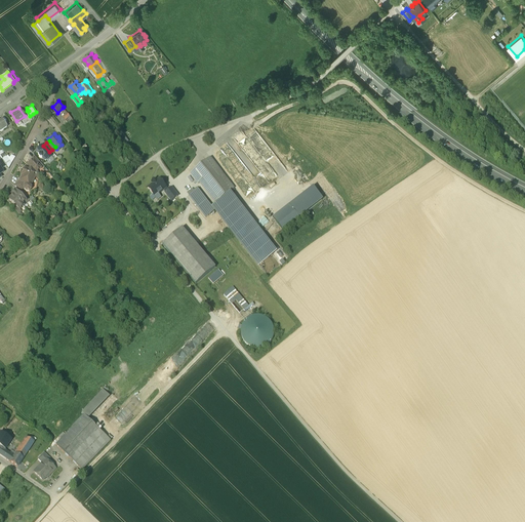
[(43,146),(42,144),(36,149),(39,152),(38,154),(40,155),(41,155),(42,155),(45,158),(50,154),(49,152),(43,146)]
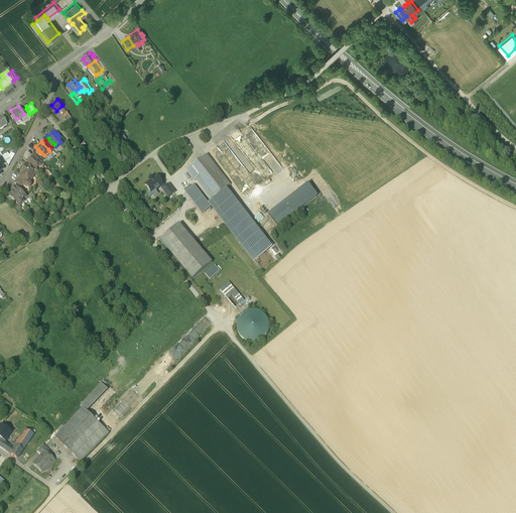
[(32,154),(27,159),(30,162),(34,167),(35,166),(40,163),(36,158),(38,156),(34,151),(31,153),(32,154)]
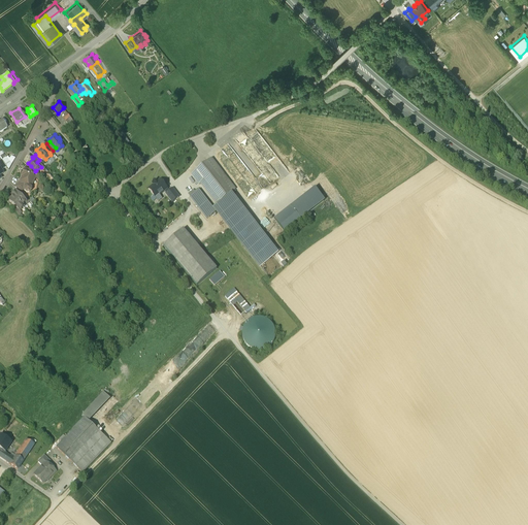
[(211,156),(191,171),(199,182),(200,181),(217,201),(235,187),(211,156)]
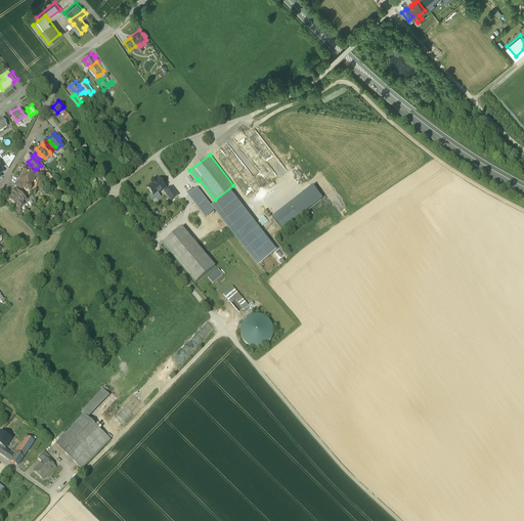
[(28,167),(25,166),(22,171),(24,173),(22,176),(22,175),(19,178),(20,178),(26,183),(23,185),(26,189),(29,189),(31,187),(31,184),(30,183),(35,174),(38,171),(36,169),(35,170),(31,165),(28,167)]
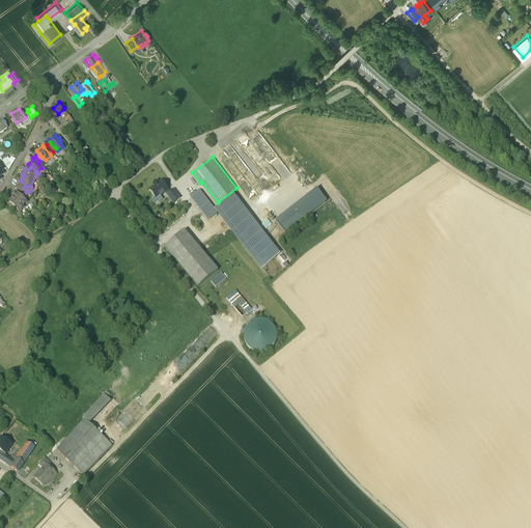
[(157,179),(154,182),(155,184),(149,188),(157,196),(168,187),(161,178),(158,181),(157,179)]
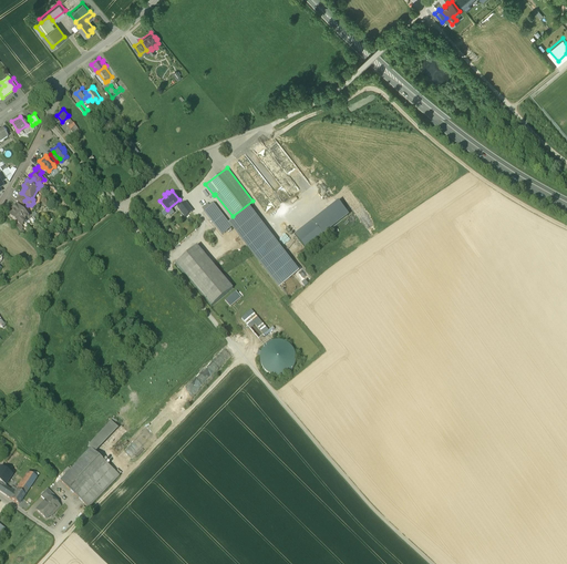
[(22,193),(16,198),(21,204),(24,201),(28,198),(22,193)]
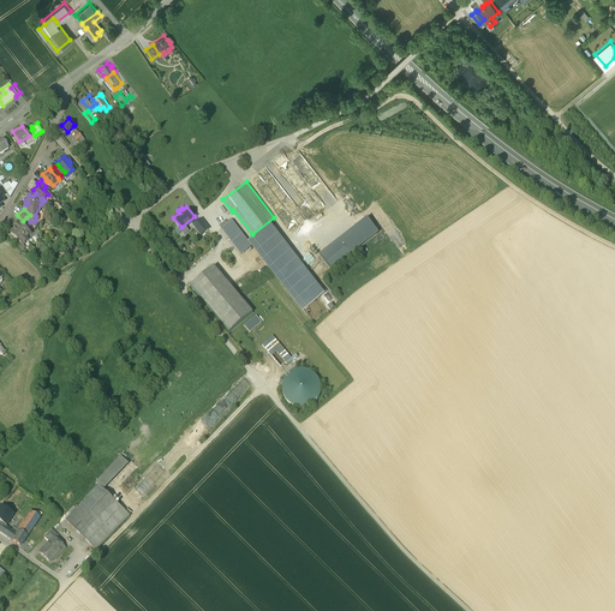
[(201,217),(193,222),(201,232),(208,227),(201,217)]
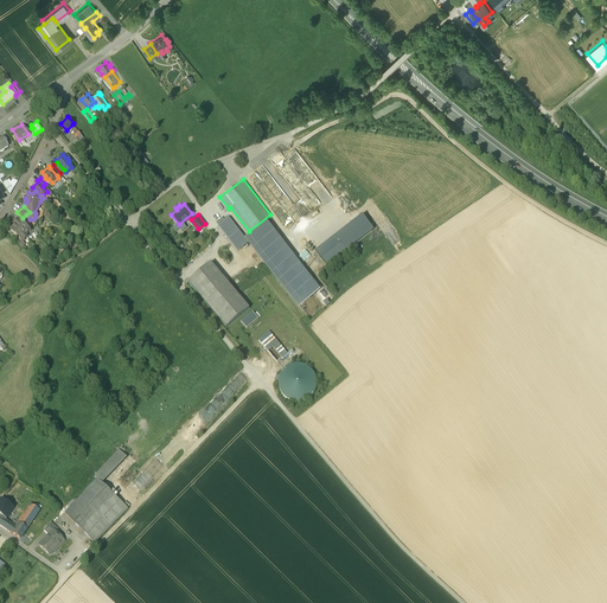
[(217,223),(237,248),(247,239),(227,215),(217,223)]
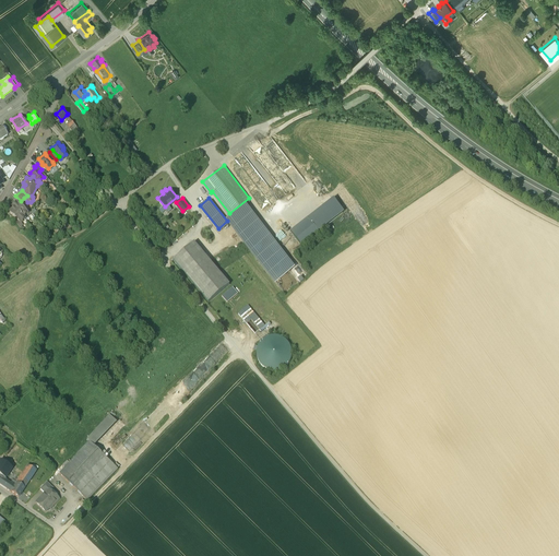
[(334,199),(293,231),(301,241),(343,210),(334,199)]
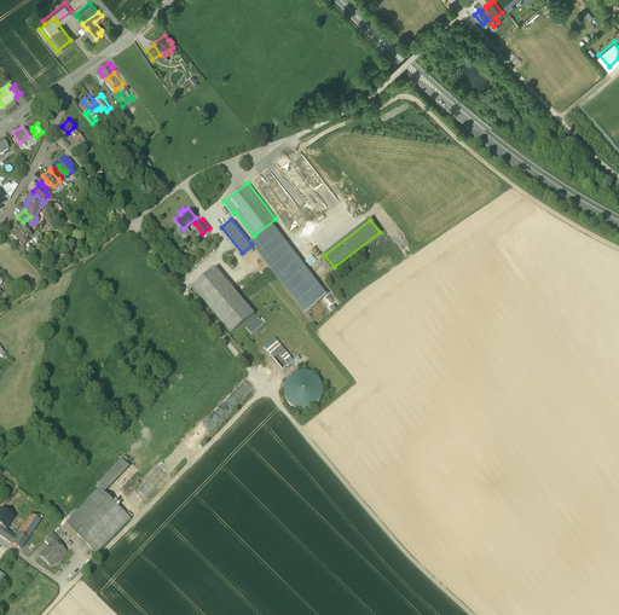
[(27,231),(18,221),(13,226),(15,228),(15,227),(25,238),(29,235),(29,233),(27,231)]
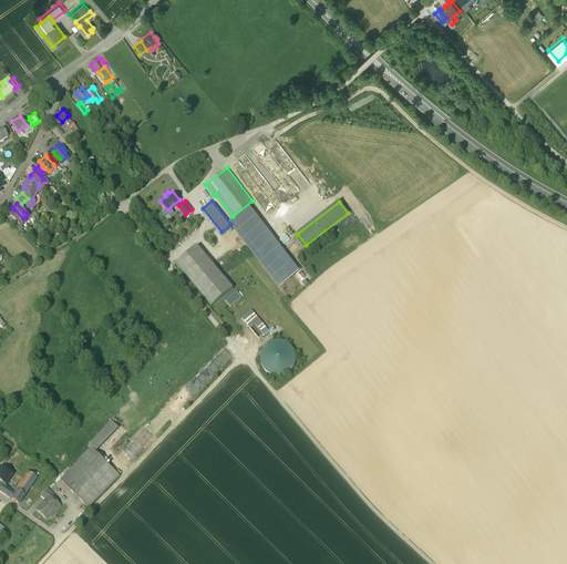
[(248,206),(230,221),(279,283),(297,269),(248,206)]
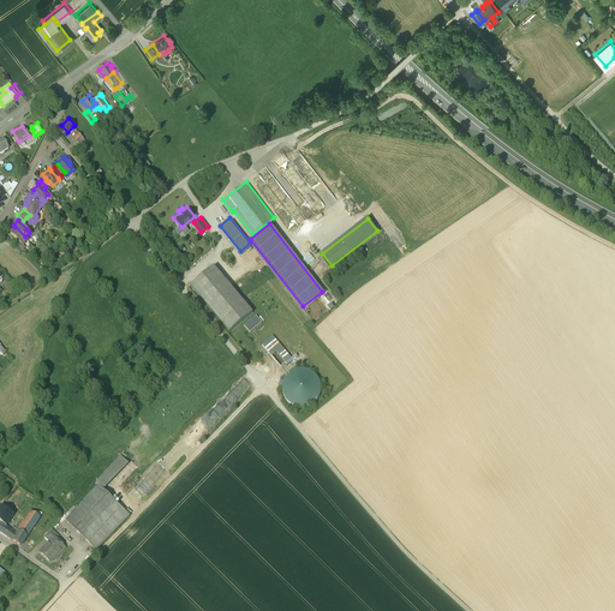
[(25,237),(15,226),(15,227),(10,231),(19,240),(23,243),(27,238),(25,237)]
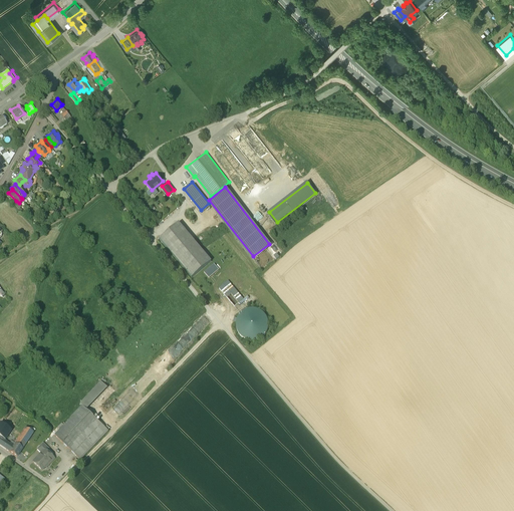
[(211,259),(179,220),(159,237),(192,275),(211,259)]
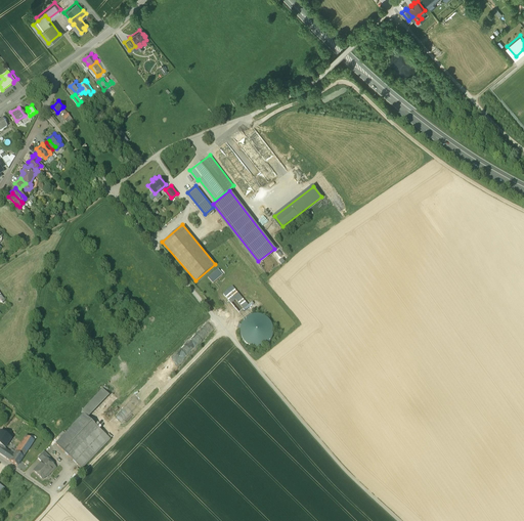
[(233,283),(224,291),(231,301),(236,297),(242,303),(237,305),(242,310),(254,300),(253,299),(249,302),(233,283)]
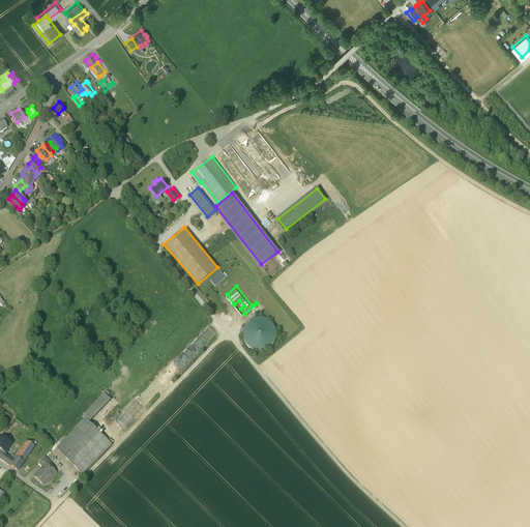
[(267,347),(271,345),(274,342),(275,338),(276,333),(276,329),(275,325),(272,321),(269,318),(266,316),(262,316),(257,316),(253,317),(249,319),(246,323),(244,326),(243,330),(244,335),(245,339),(247,343),(251,346),(255,348),(259,348),(263,348),(267,347)]
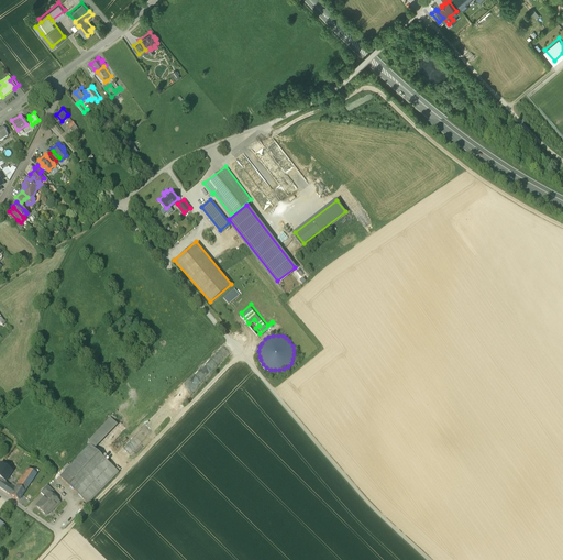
[(110,416),(88,439),(90,441),(89,442),(95,447),(118,423),(110,416)]
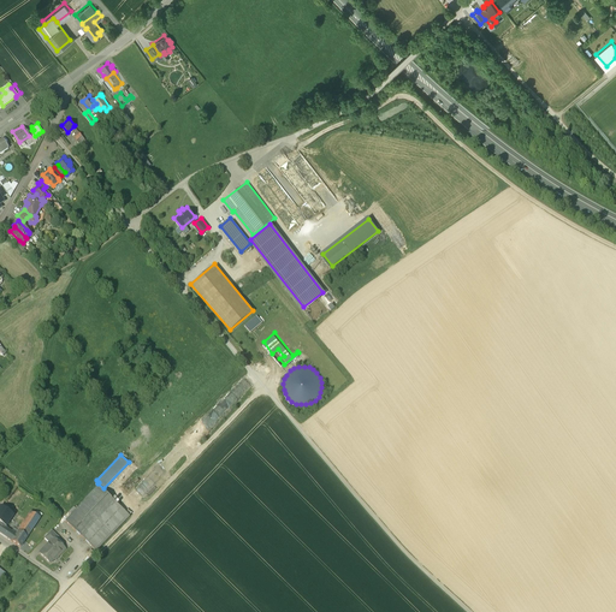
[(98,483),(65,518),(86,538),(119,503),(104,488),(98,483)]
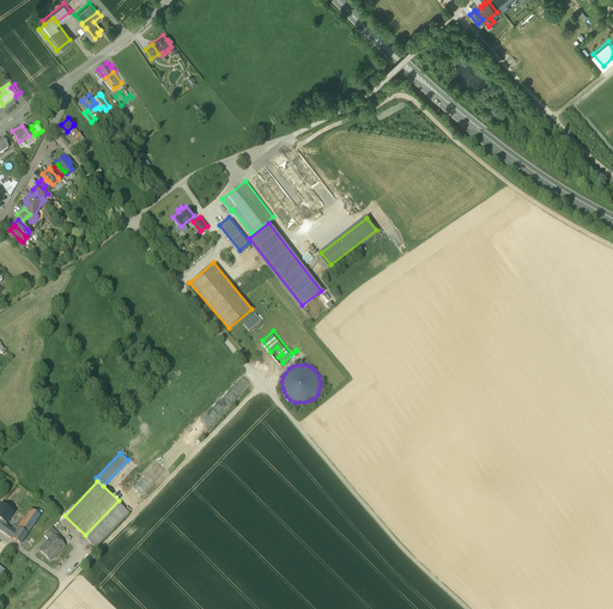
[(119,500),(85,535),(96,544),(129,511),(119,500)]
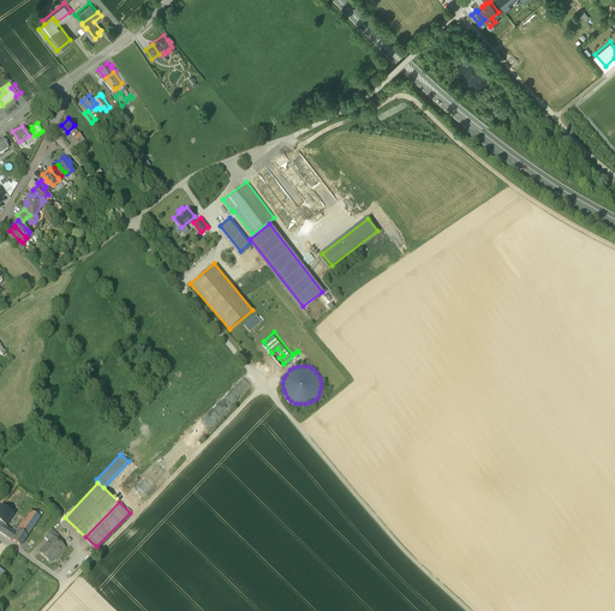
[(12,514),(0,505),(0,528),(7,534),(11,528),(5,525),(12,514)]
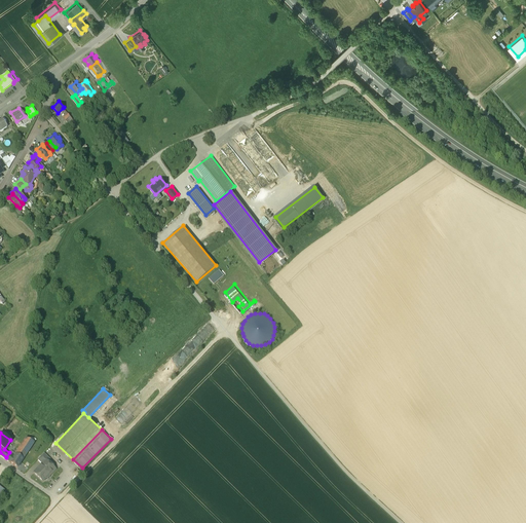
[(27,436),(15,451),(23,456),(34,440),(27,436)]
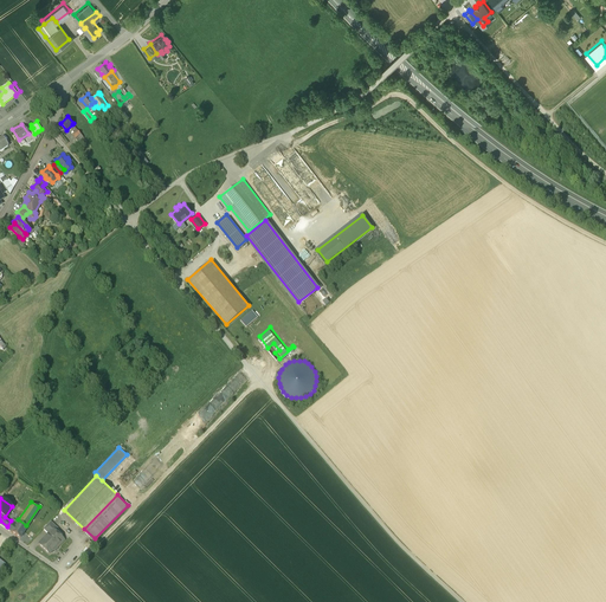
[(58,525),(51,518),(43,526),(49,531),(39,541),(50,551),(56,544),(57,545),(63,539),(56,532),(58,531),(56,529),(58,525)]
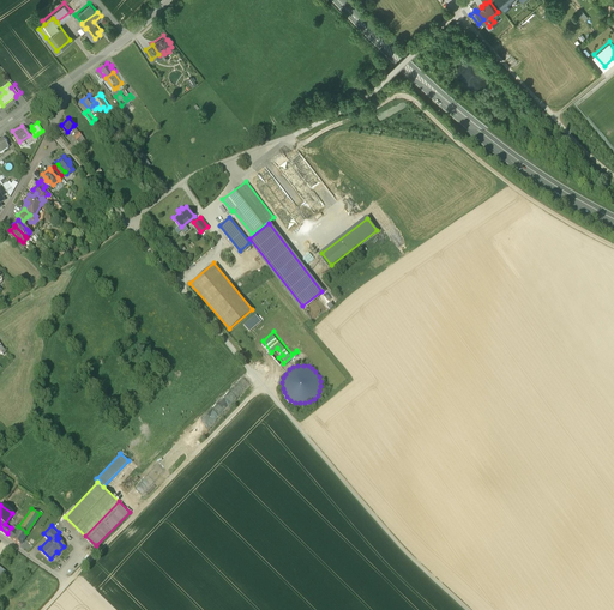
[(26,532),(18,526),(16,531),(11,527),(7,533),(20,542),(26,532)]
